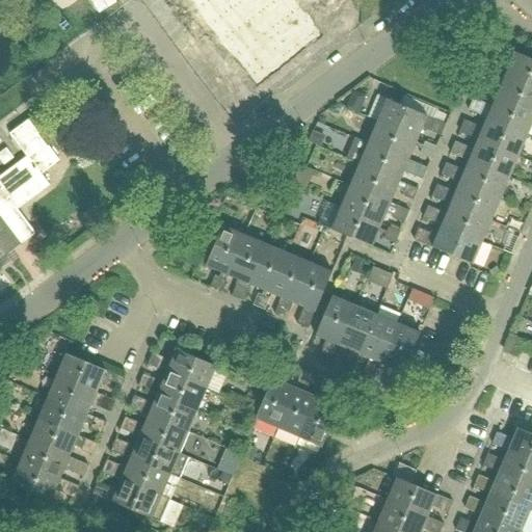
[(290,0),(196,0),(238,55),(263,37),(281,61),(316,34),(290,0)]
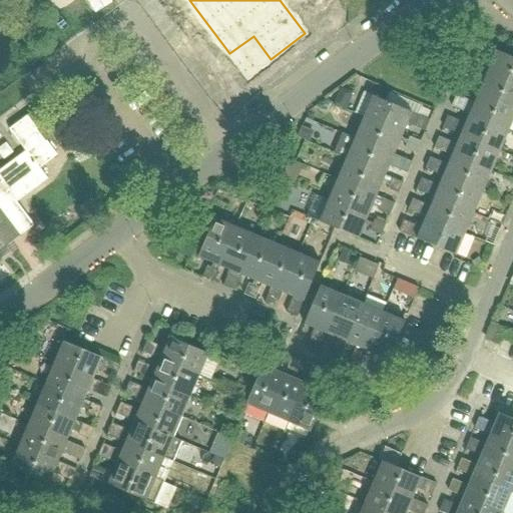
[(512,57),(497,51),(487,73),(512,83),(512,57)]
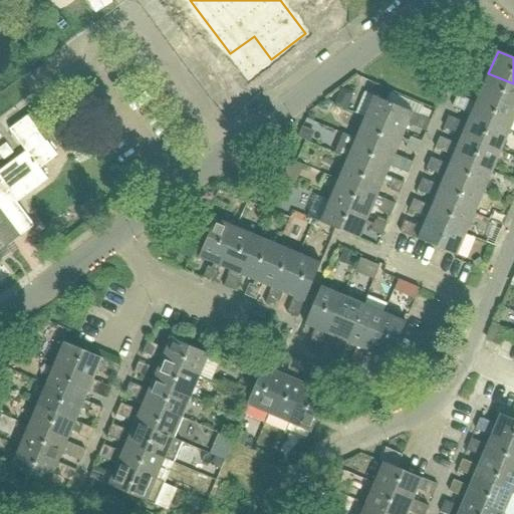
[(481,70),(486,58),(474,53),(469,65),(481,70)]
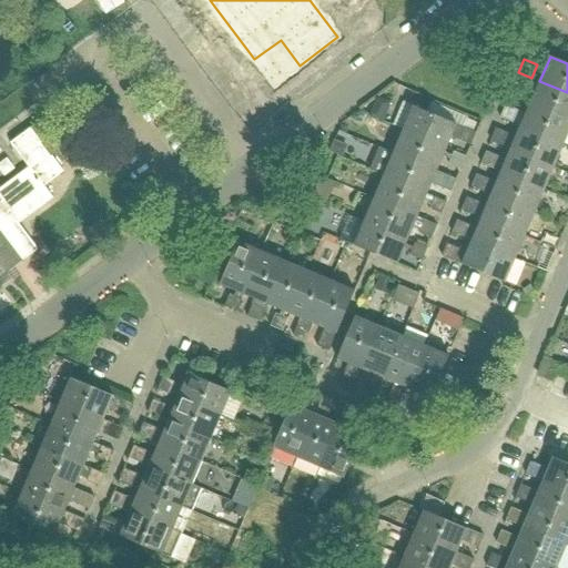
[(273,84),(283,77),(272,62),(262,69),(273,84)]
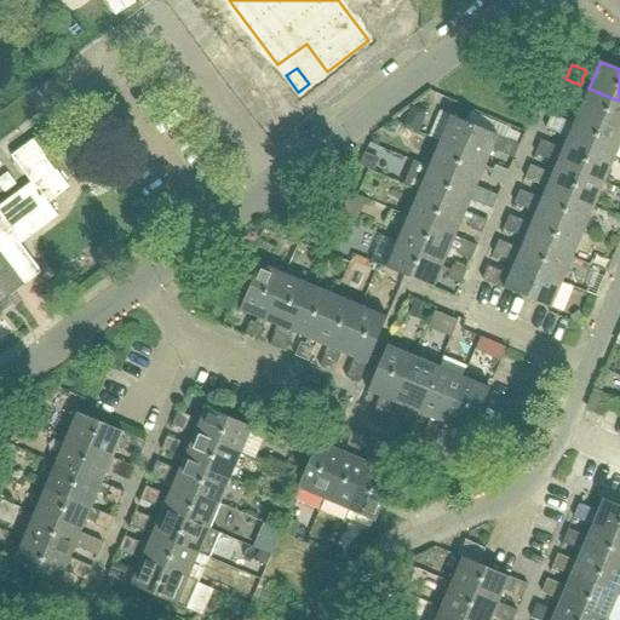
[(619,130),(619,101),(589,89),(584,99),(575,95),(562,90),(556,103),(579,113),(619,130)]
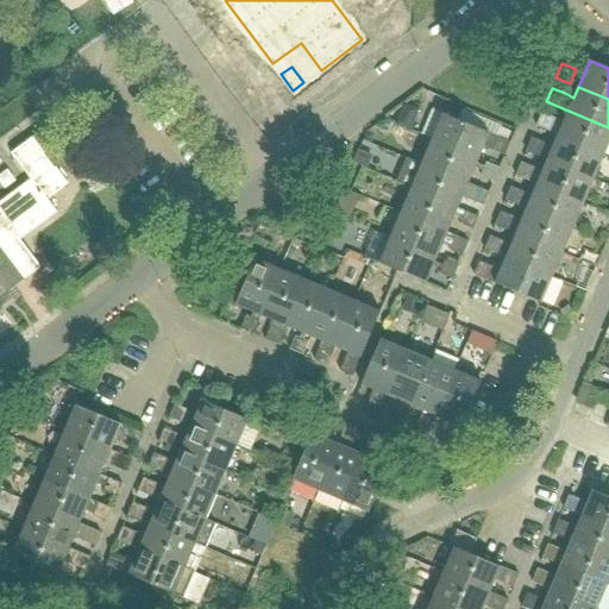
[(416,130),(422,115),(407,108),(401,123),(416,130)]
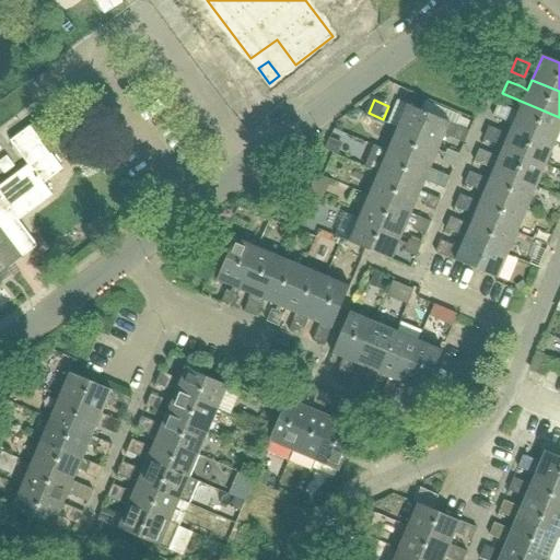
[(144,116),(153,124),(165,109),(158,102),(144,116)]
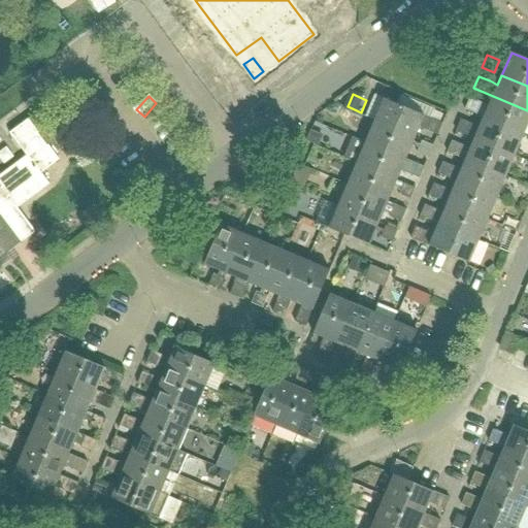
[(523,134),(527,123),(527,110),(493,96),(489,105),(481,102),(469,97),(464,109),(476,114),(484,118),(523,134)]
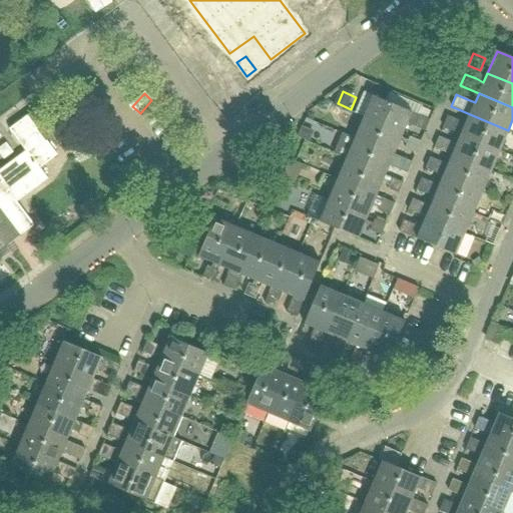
[(373,96),(364,117),(403,134),(407,123),(414,126),(425,131),(430,120),(419,115),(412,112),(373,96)]
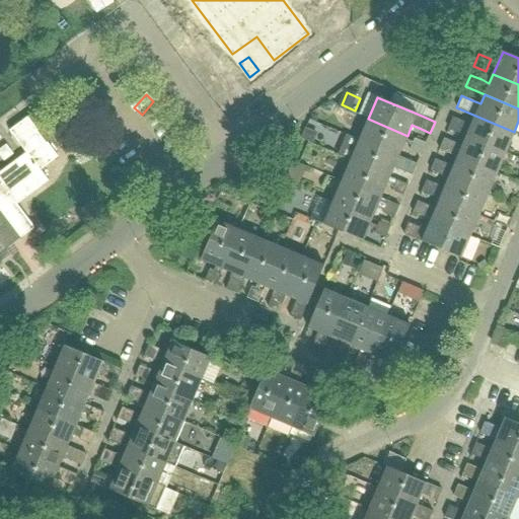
[(0,209),(21,237),(34,227),(17,204),(49,180),(41,169),(58,156),(47,142),(62,131),(43,104),(10,130),(26,152),(0,171),(0,209)]
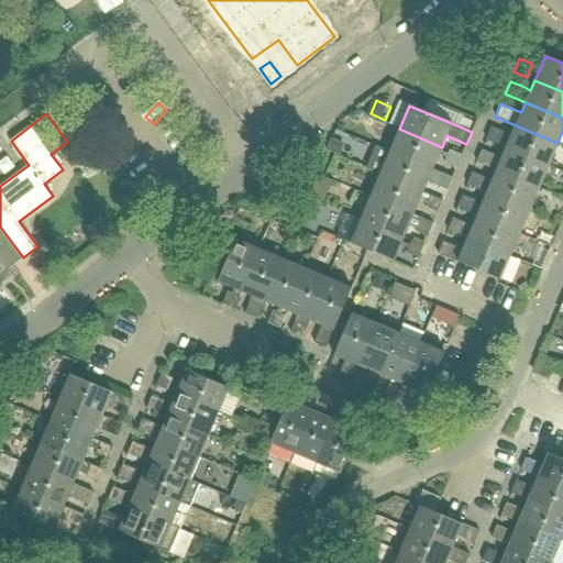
[(549,166),(558,143),(516,125),(511,135),(504,132),(490,127),(485,140),(506,148),(549,166)]
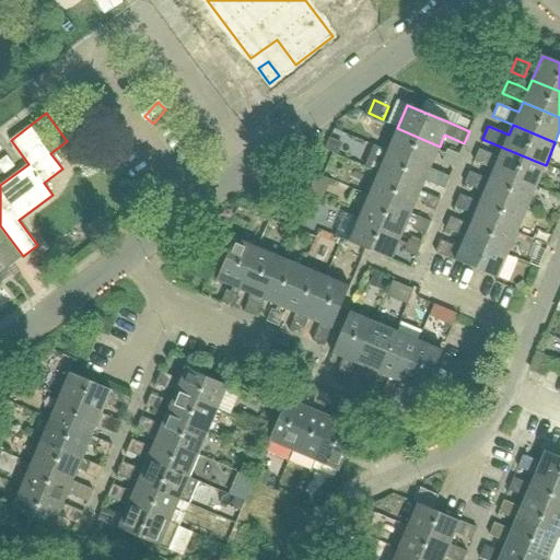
[(430,168),(440,147),(397,128),(387,151),(430,168)]
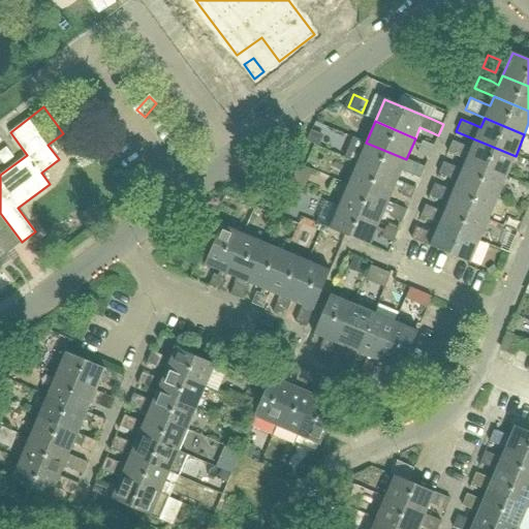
[(506,177),(516,156),(475,139),(471,149),(452,141),(446,152),(466,160),(506,177)]
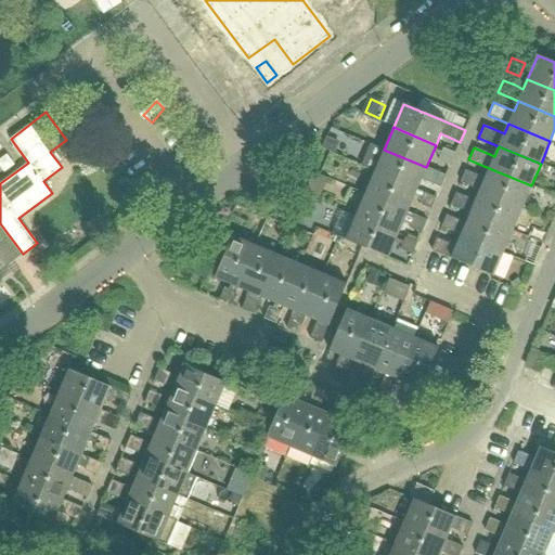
[(450,165),(455,153),(443,149),(438,160),(450,165)]
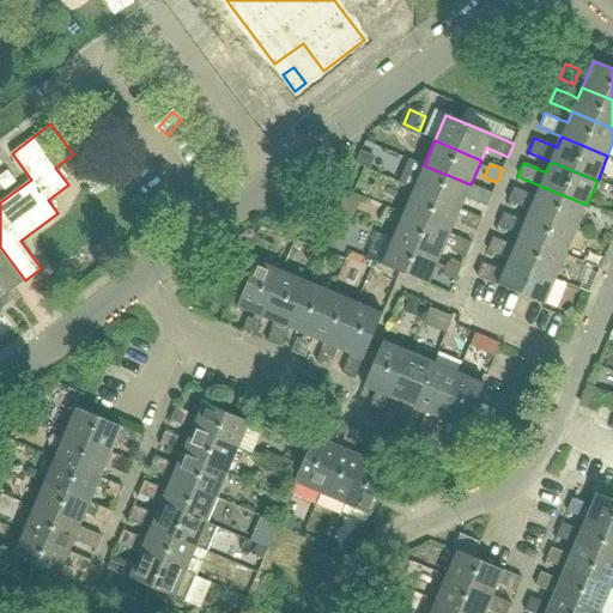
[(466,198),(473,201),(486,207),(492,194),(479,188),(471,184),(424,165),(413,189),(460,210),(466,198)]
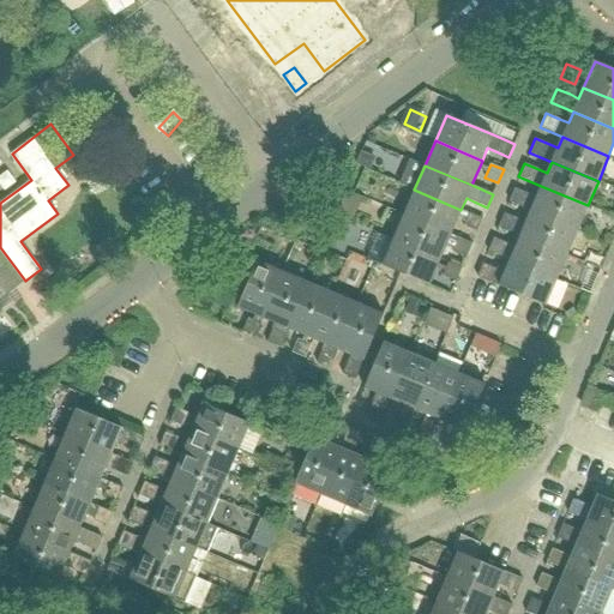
[(577,230),(588,205),(541,186),(536,198),(515,188),(509,202),(530,211),(577,230)]
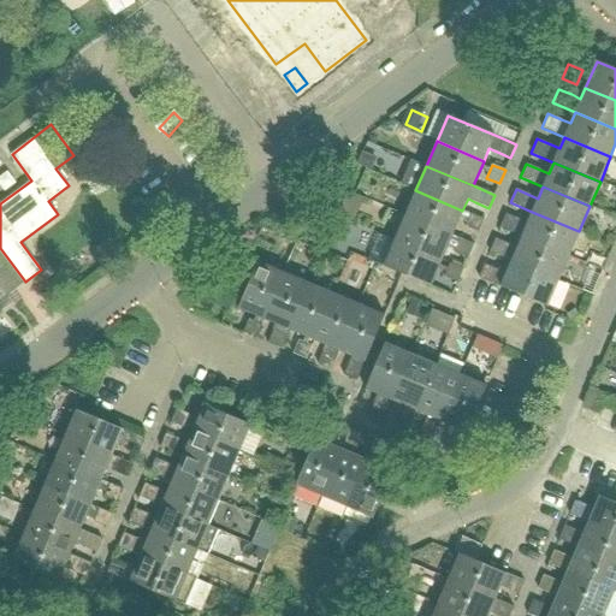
[(451,235),(462,211),(415,190),(406,215),(451,235)]
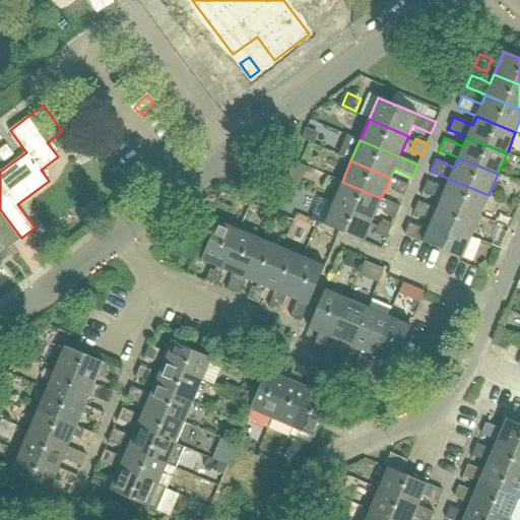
[(479,215),(489,195),(449,179),(446,188),(438,185),(427,180),(421,191),(433,196),(441,199),(479,215)]
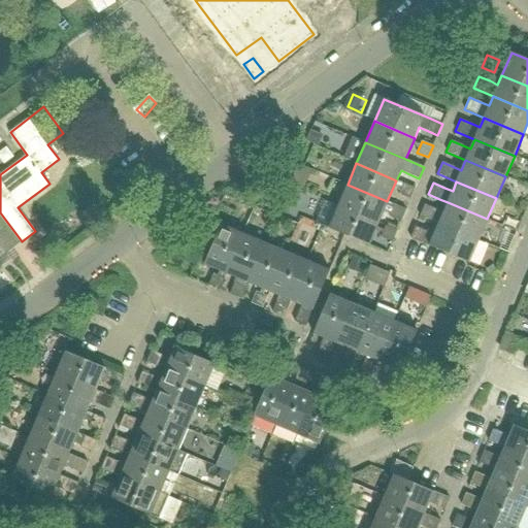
[(410,199),(416,188),(403,183),(399,194),(410,199)]
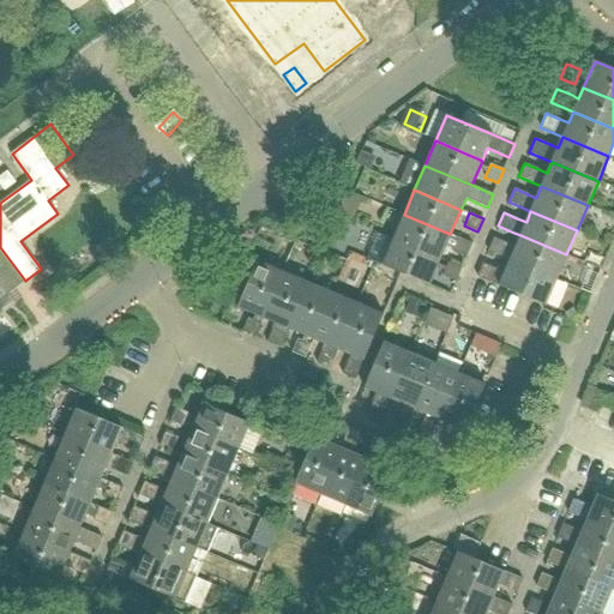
[(439,259),(450,234),(404,215),(393,240),(439,259)]
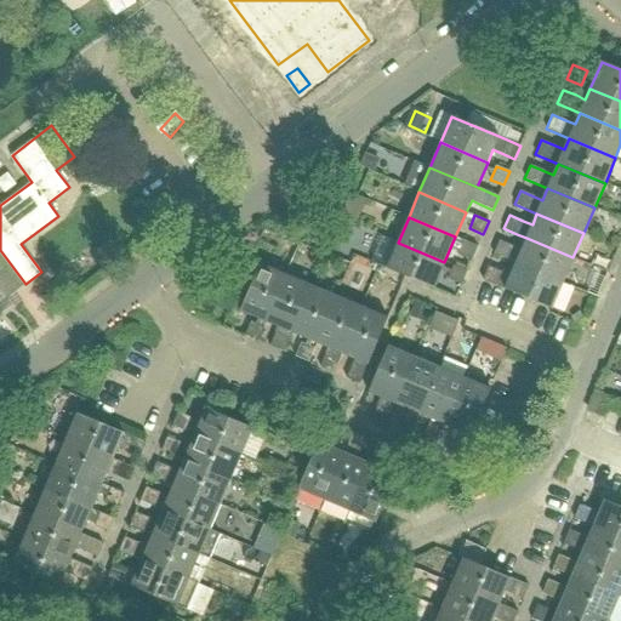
[(563,283),(573,257),(527,238),(522,249),(500,239),(494,254),(507,260),(516,263),(563,283)]
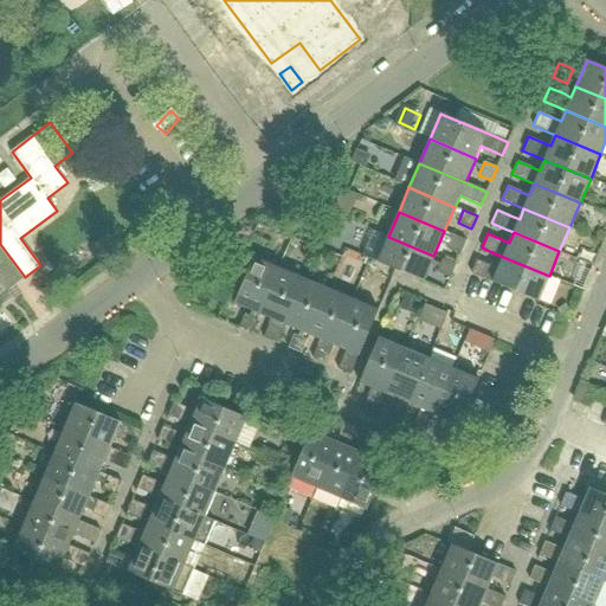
[(461,253),(466,240),(453,234),(447,247),(461,253)]
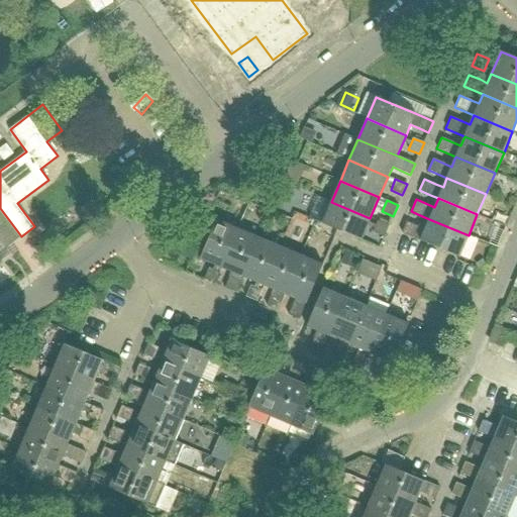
[(360,241),(370,218),(331,202),(321,224),(360,241)]
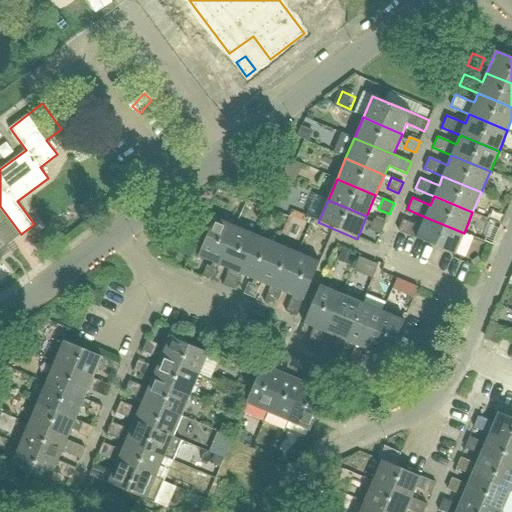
[(0,259),(0,250),(21,234),(0,206),(0,259)]
